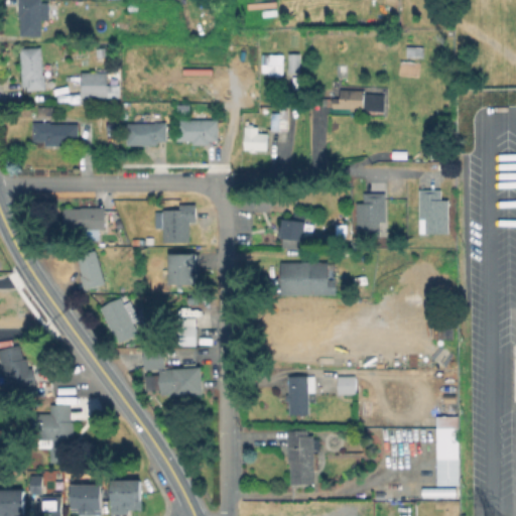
[(49,1),(49,18),(42,18),(42,31),(21,31),(21,16),(19,16),(19,0),(42,0),(42,1),(49,1)]
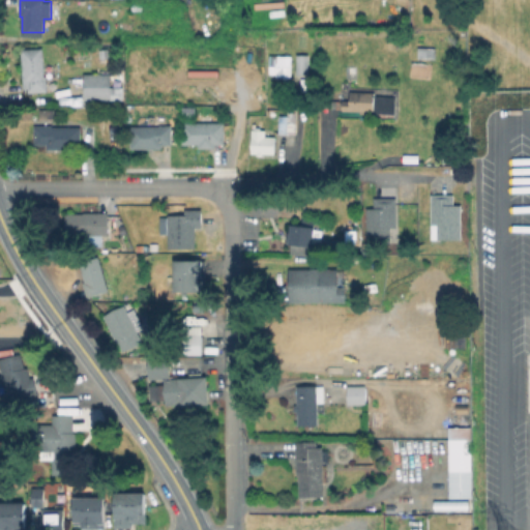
[(129,12),(129,2),(146,2),(146,12),(129,12)]
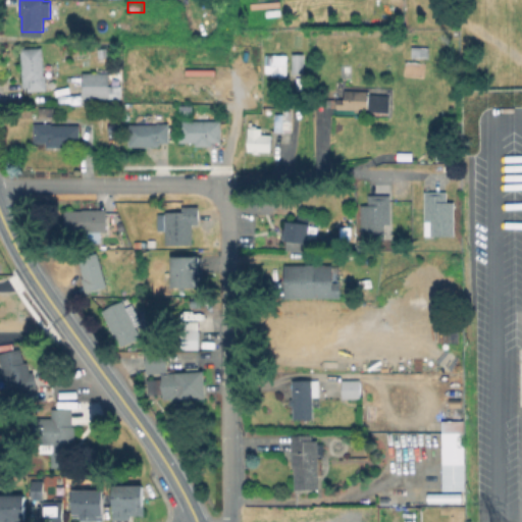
[(413,57),(413,46),(429,46),(429,57),(413,57)]
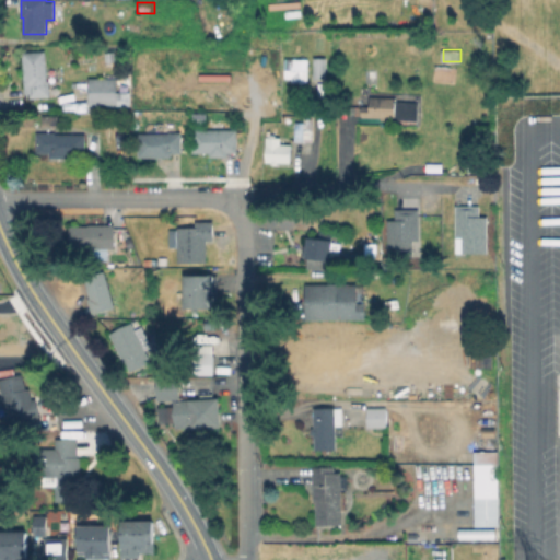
[(45,50),(47,80),(49,80),(50,96),(33,96),(33,92),(24,93),(22,53),(45,50)]
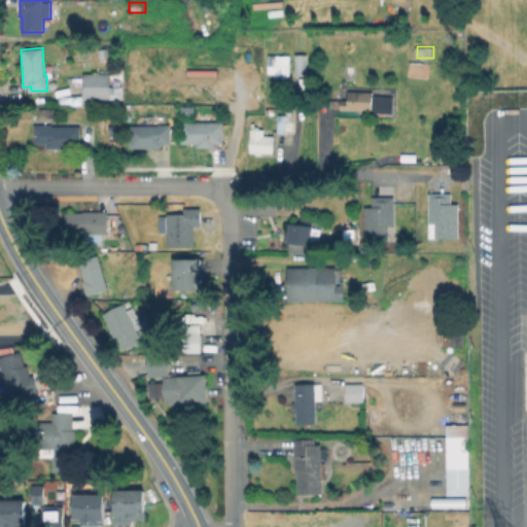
[(291,54),(304,54),(304,73),(291,73),(291,54)]
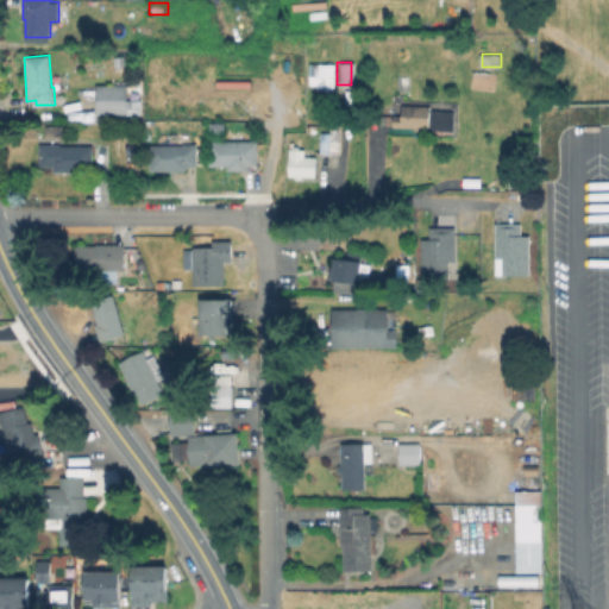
[(307,63),(332,64),(331,88),(313,88),(313,83),(306,83),(307,63)]
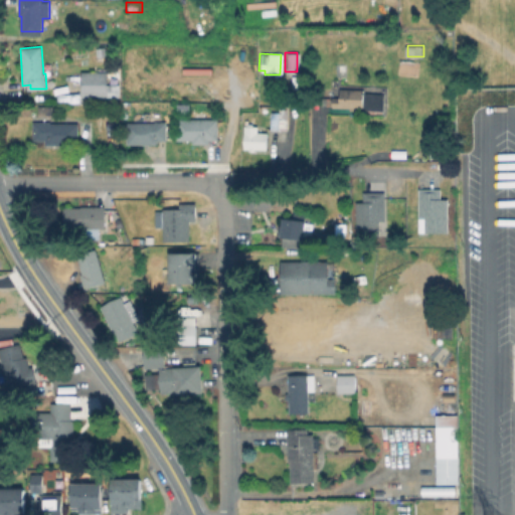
[(108,70),(108,97),(82,97),(82,70),(108,70)]
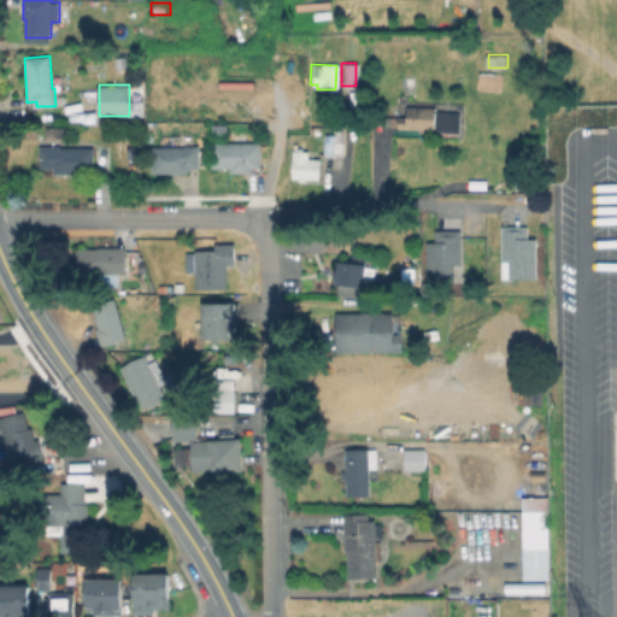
[(462,111),(460,133),(400,131),(400,119),(410,119),(410,111),(462,111)]
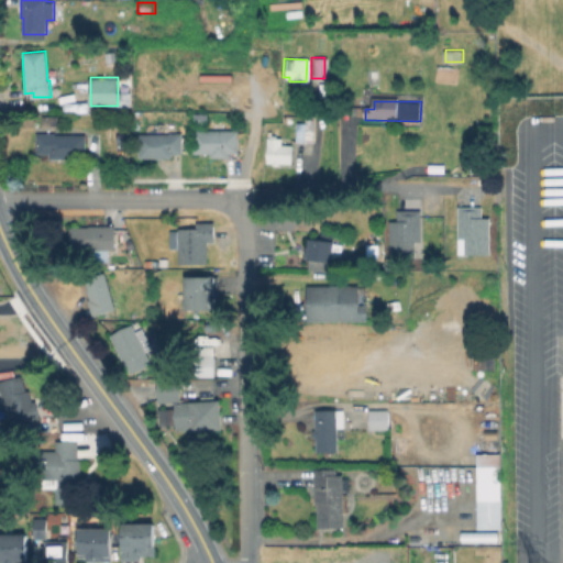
[(312,116),(311,142),(293,141),(294,116),(312,116)]
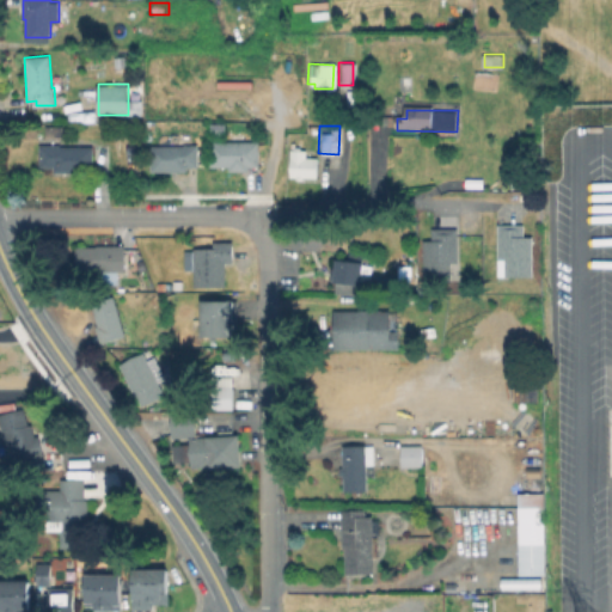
[(206,166),(206,141),(256,141),(256,166),(245,166),(245,170),(225,170),(225,166),(206,166)]
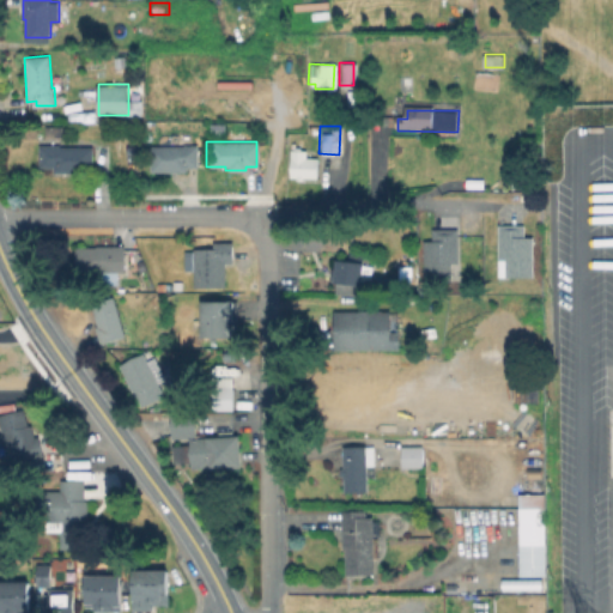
[(147,171),(147,145),(181,145),(181,144),(195,144),(195,167),(183,167),(183,171),(147,171)]
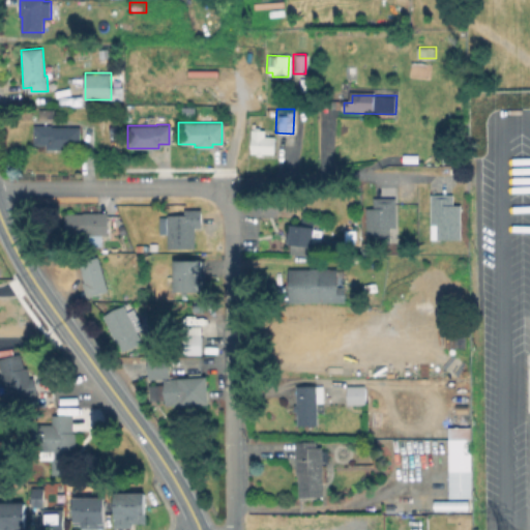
[(81,126),(81,148),(48,148),(48,144),(34,144),(34,125),(53,125),(53,127),(81,126)]
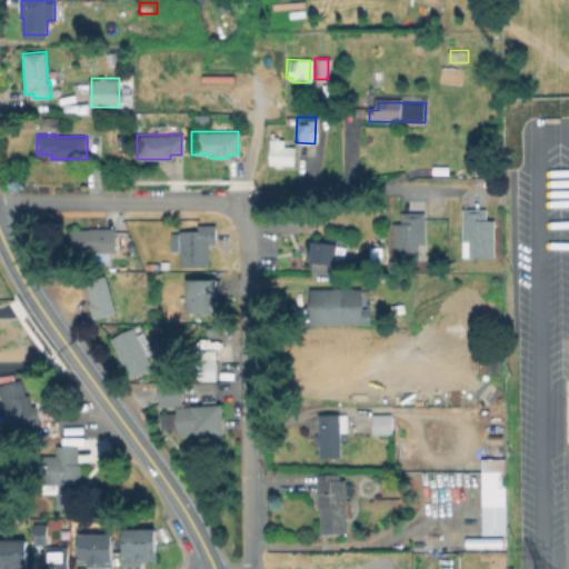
[(292,165),(279,165),(279,167),(272,167),(272,165),(267,165),(267,139),(271,139),(271,137),(277,137),(277,139),(282,139),(282,147),(292,147),(292,165)]
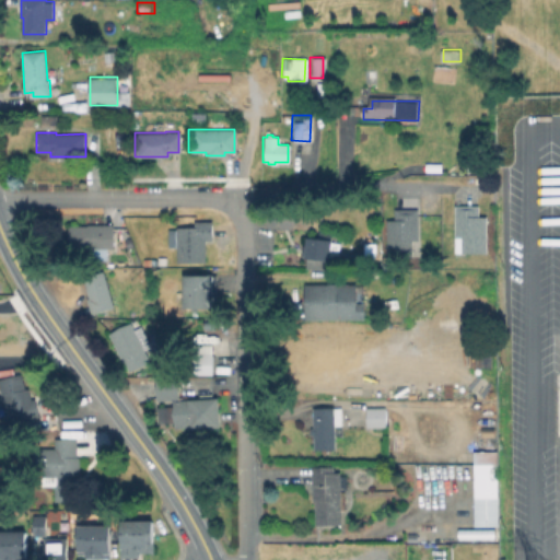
[(421,209),(421,241),(412,241),(412,258),(384,258),(385,219),(392,219),(392,209),(421,209)]
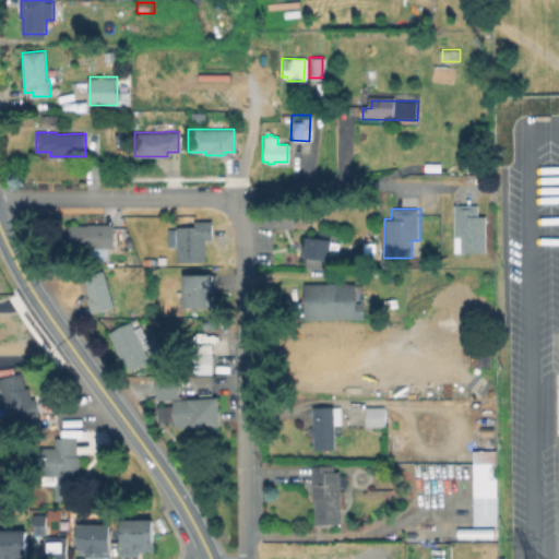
[(484,218),(484,246),(478,246),(478,252),(462,252),(462,238),(455,238),(455,211),(479,211),(478,218),(484,218)]
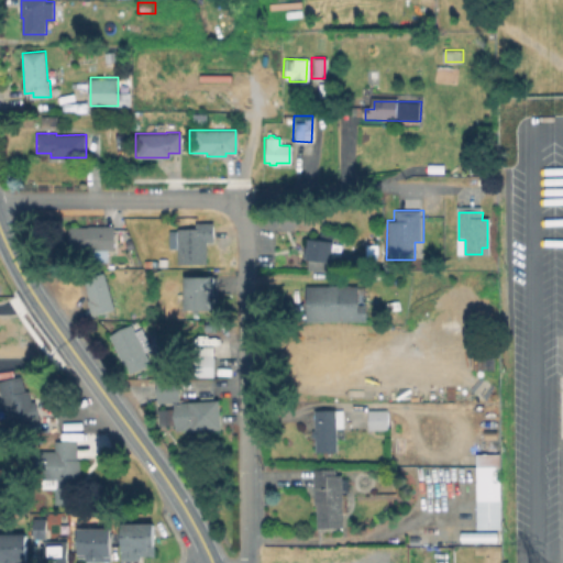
[(211,222),(211,241),(205,241),(205,263),(176,263),(175,228),(190,228),(190,222),(211,222)]
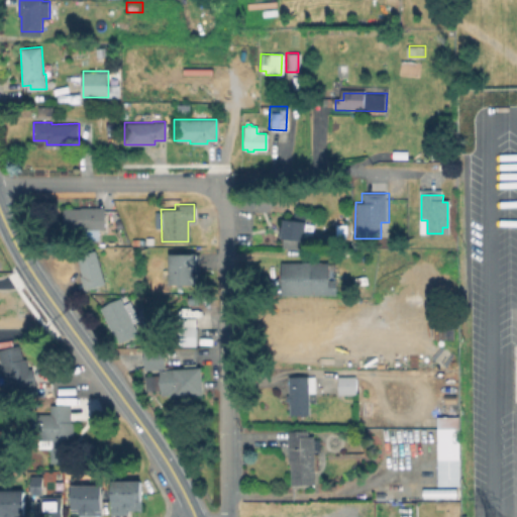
[(105,207),(105,229),(96,229),(96,239),(86,239),(86,229),(65,229),(65,208),(82,208),(82,207),(105,207)]
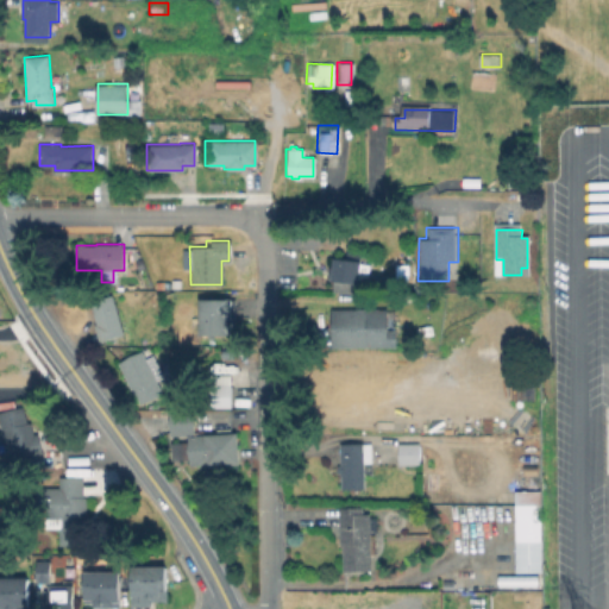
[(368,251),(359,297),(333,293),(337,278),(331,277),(336,255),(347,257),(350,248),(368,251)]
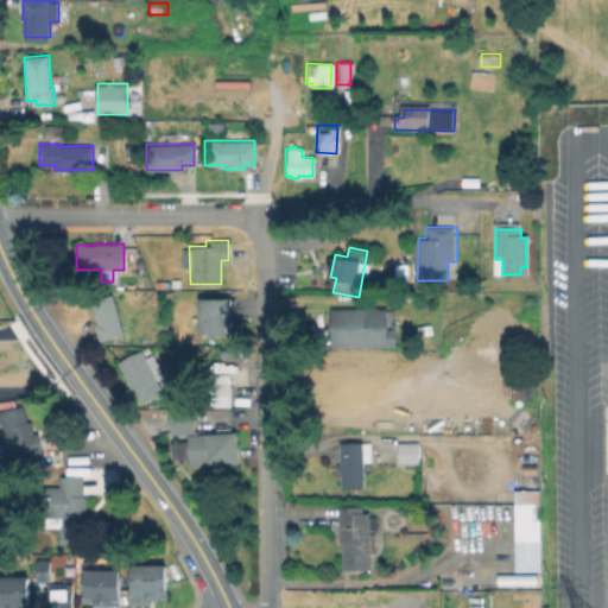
[(109,293),(121,334),(96,341),(84,302),(109,293)]
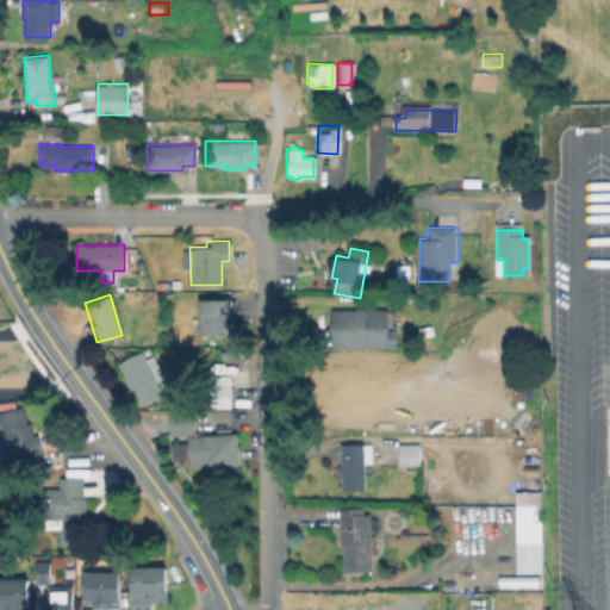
[(197,299),(234,299),(234,334),(228,334),(228,335),(197,335),(197,299)]
